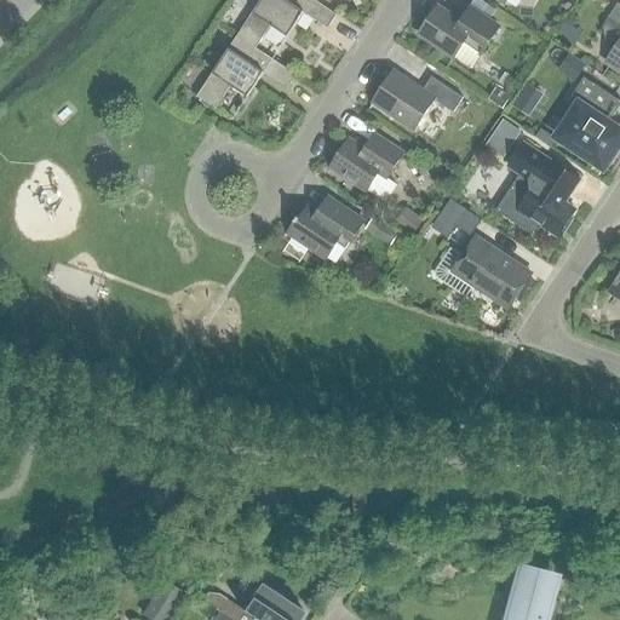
[(336,15),(313,0),(259,0),(236,36),(271,59),(303,13),(327,29),(336,15)]
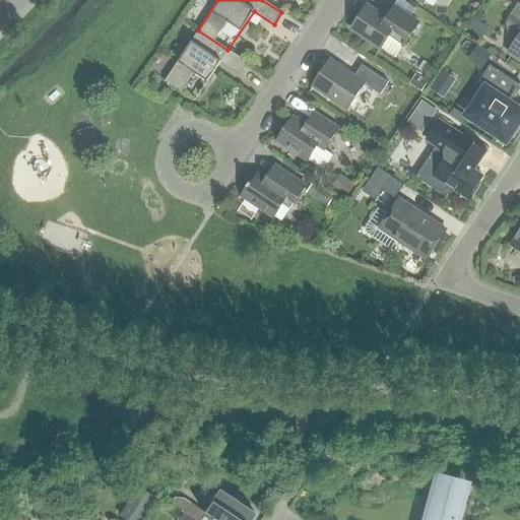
[(519,61),(519,4),(517,3),(509,15),(519,21),(519,34),(508,53),(519,61)]
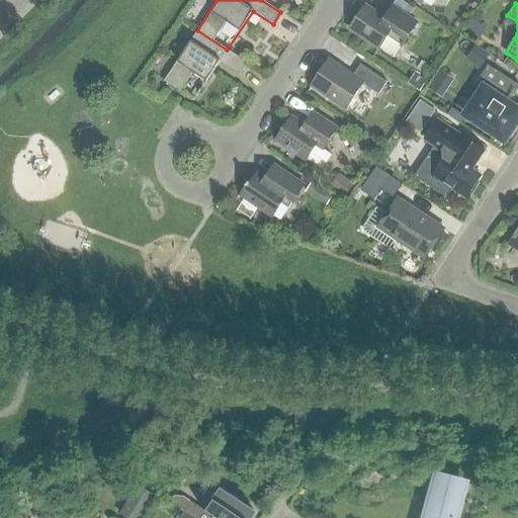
[(401,46),(416,23),(392,7),(383,19),(364,6),(349,28),(378,48),(386,36),(401,46)]
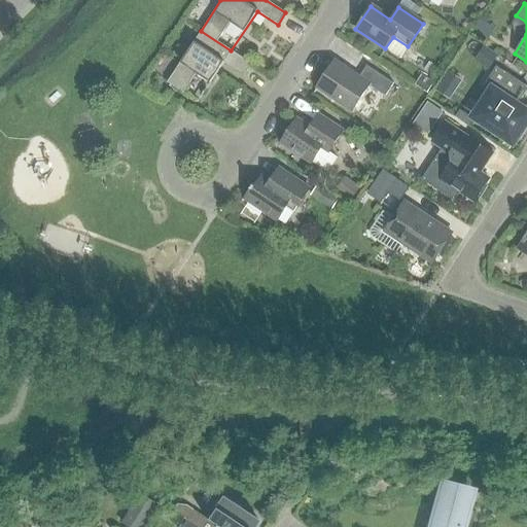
[(201,31),(167,82),(197,102),(223,62),(244,76),(251,64),(231,50),(201,31)]
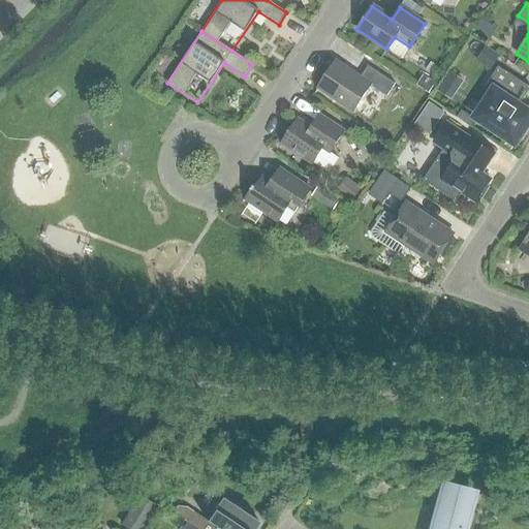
[(409,48),(395,38),(387,49),(402,58),(409,48)]
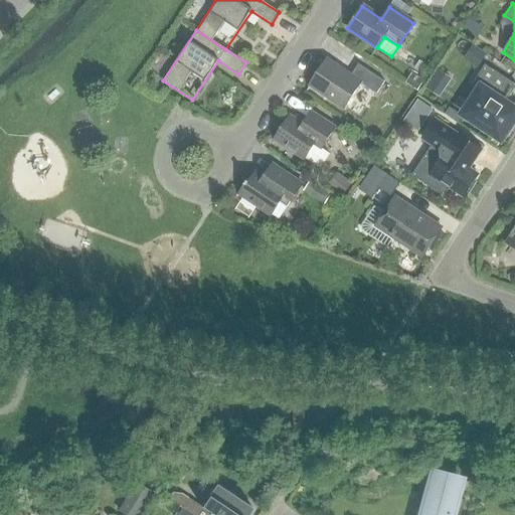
[(476,68),(485,55),(471,46),(462,59),(476,68)]
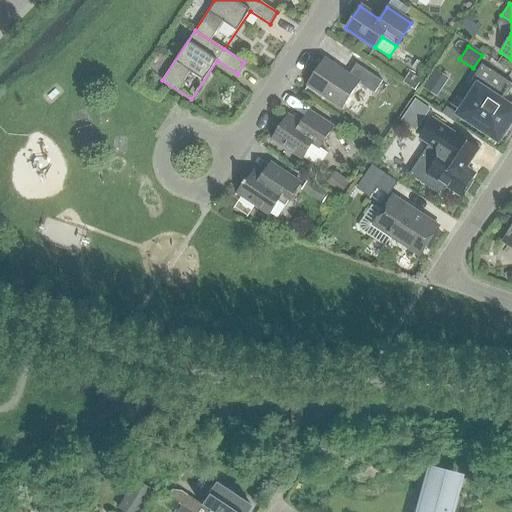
[(374,93),(382,81),(355,64),(348,76),(324,60),(307,85),(341,107),(357,83),(374,93)]
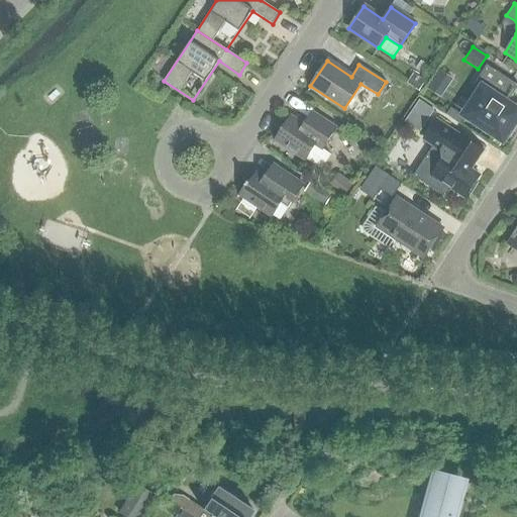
[(502,139),(516,116),(516,110),(507,103),(516,87),(516,85),(486,65),(474,83),(482,89),(464,114),(502,139)]
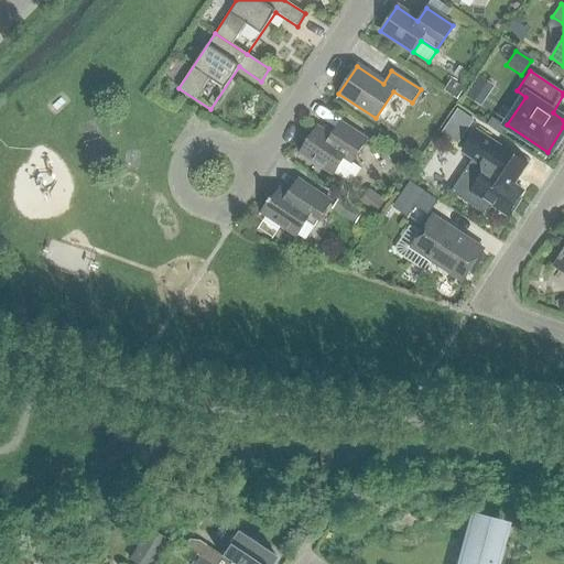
[(451,80),(443,91),(455,99),(462,88),(451,80)]
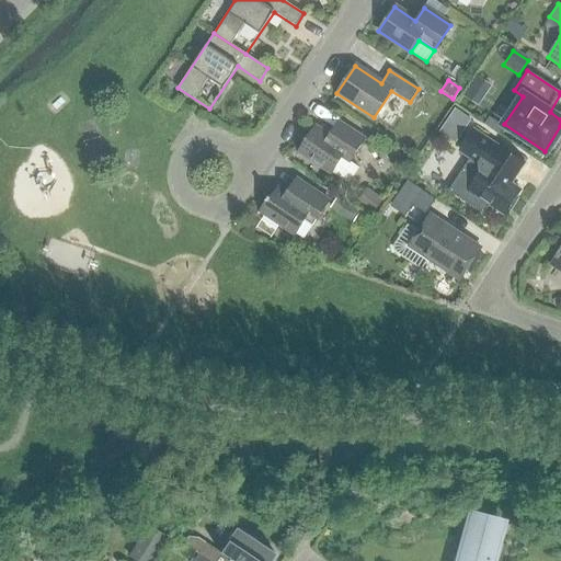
[(446,110),(450,103),(438,94),(434,102),(446,110)]
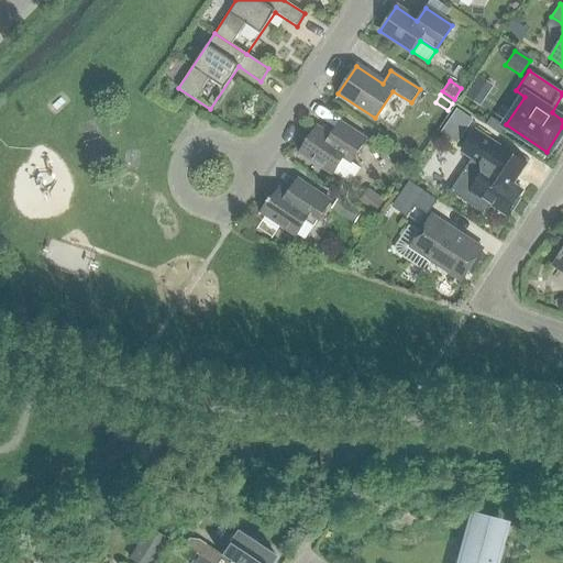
[(456,110),(441,132),(456,143),(472,120),(456,110)]
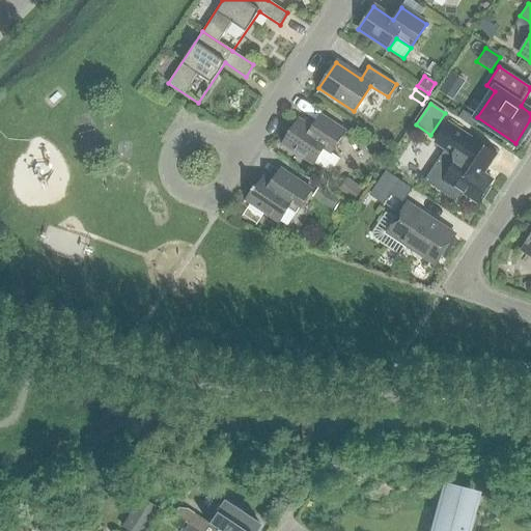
[(313,163),(314,162),(330,173),(339,159),(330,152),(344,132),(320,115),(311,129),(298,120),(282,142),(313,163)]
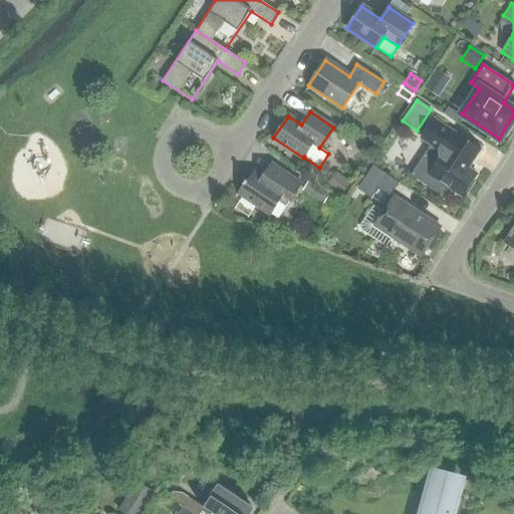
[(480,150),(457,135),(434,119),(421,139),(433,147),(414,175),(444,195),(448,188),(461,197),(476,174),(468,168),(480,150)]
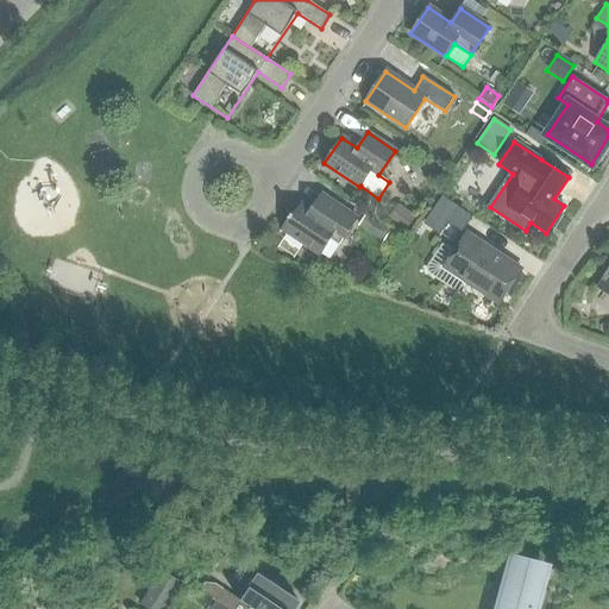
[(339,245),(357,218),(321,194),(311,211),(300,203),(293,214),(290,213),(274,239),(275,239),(282,228),(320,253),(313,264),(314,265),(331,239),(339,245)]
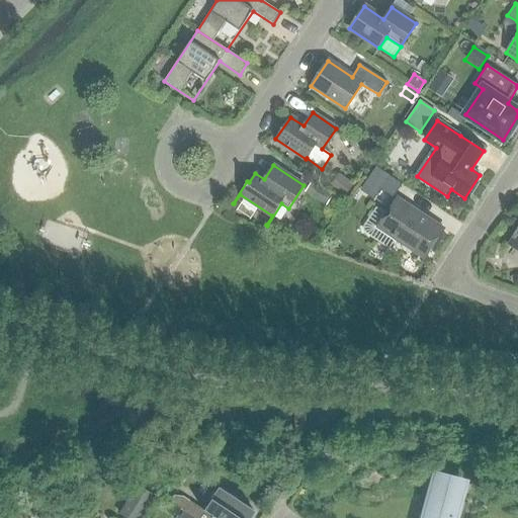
[(376,167),(361,189),(373,198),(379,189),(393,197),(402,184),(376,167)]
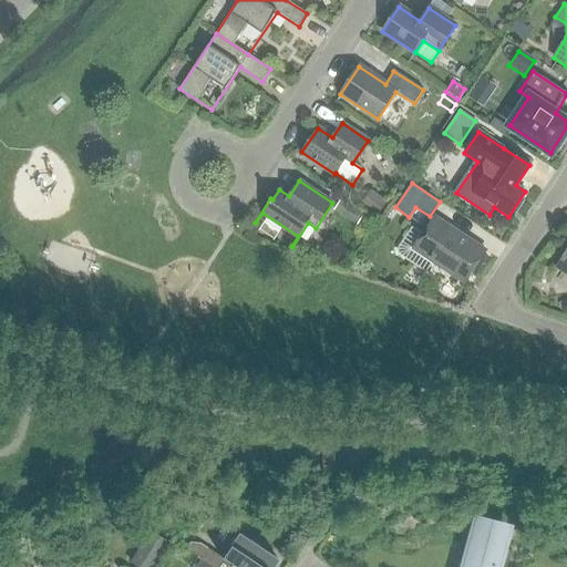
[(377,195),(368,207),(377,215),(387,202),(377,195)]
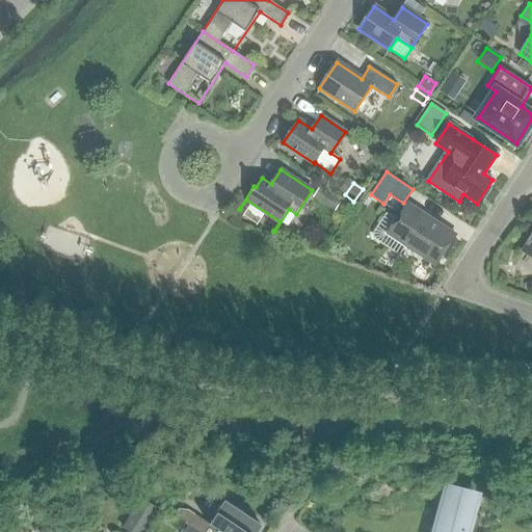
[(320,185),(313,197),(334,211),(341,200),(320,185)]
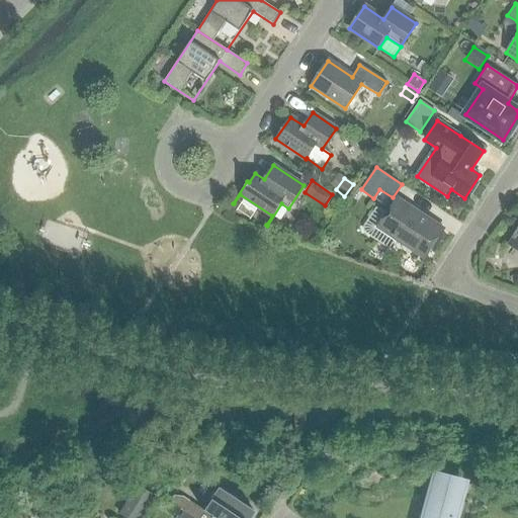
[(396,198),(385,214),(375,207),(362,228),(363,233),(387,248),(394,238),(424,258),(443,230),(396,198)]
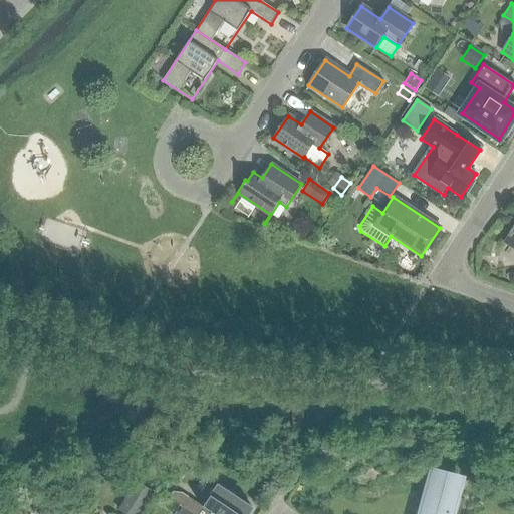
[(513,227),(505,241),(513,247),(513,227)]
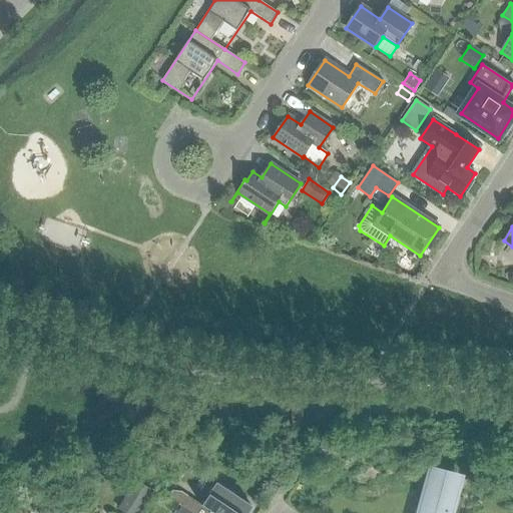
[(452,496),(455,486),(428,479),(423,498),(428,499),(424,512),(419,512),(418,512),(456,512),(462,498),(461,497),(460,498),(452,496)]
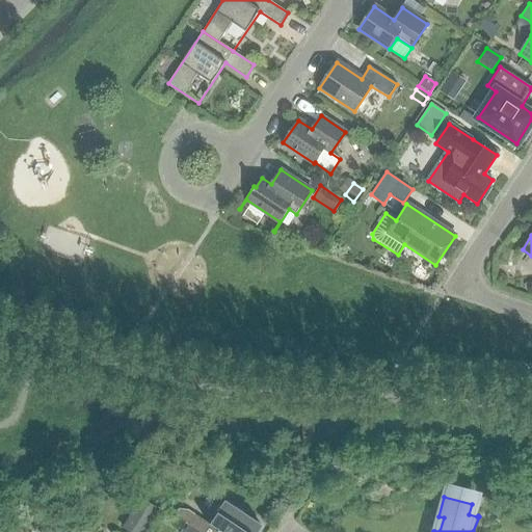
[(139,531),(155,508),(141,499),(124,527),(130,531),(139,531)]
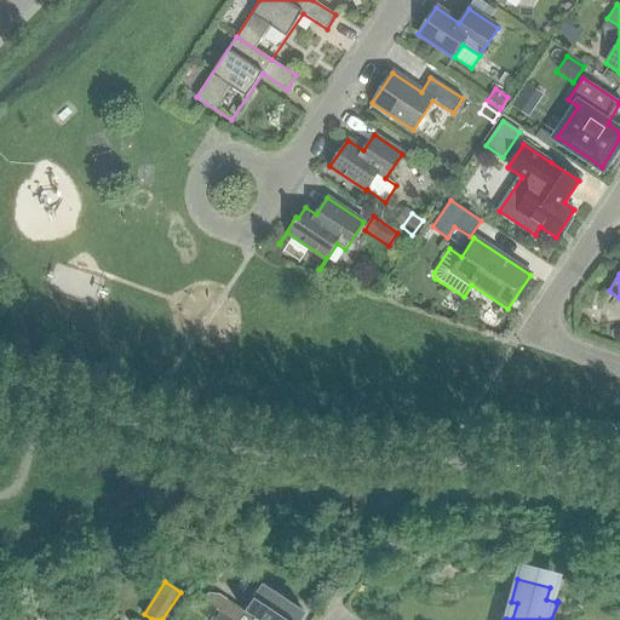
[(219,610),(218,613),(228,619),(297,619),(303,613),(259,584),(242,610),(217,595),(207,592),(202,600),(219,610)]
